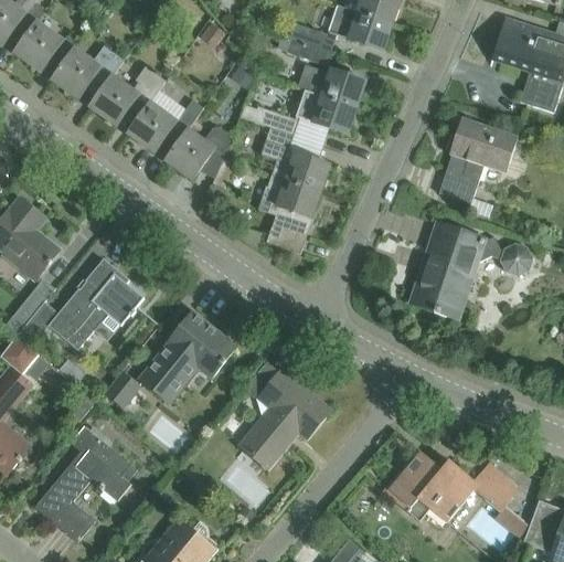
[(19,43),(35,21),(44,8),(34,1),(35,0),(13,0),(11,3),(6,0),(0,0),(0,41),(2,43),(8,35),(19,43)]
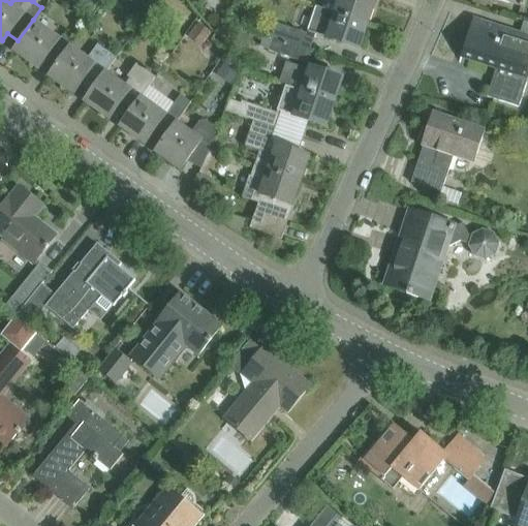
[(336,0),(333,10),(366,22),(372,0),(336,0)]
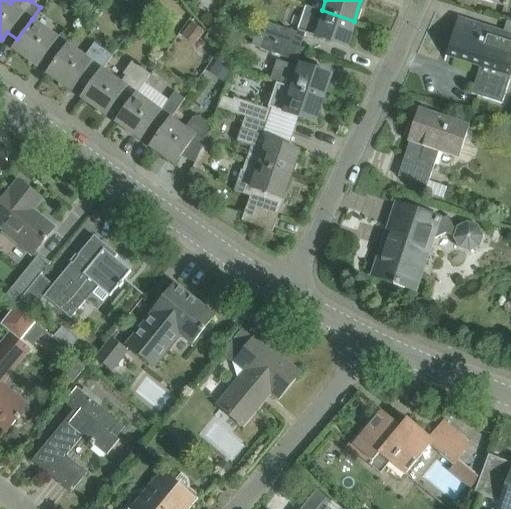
[(304,31),(328,39),(347,45),(347,44),(346,43),(354,21),(322,10),(304,4),(296,29),(281,24),(276,38),(299,46),(304,31)]
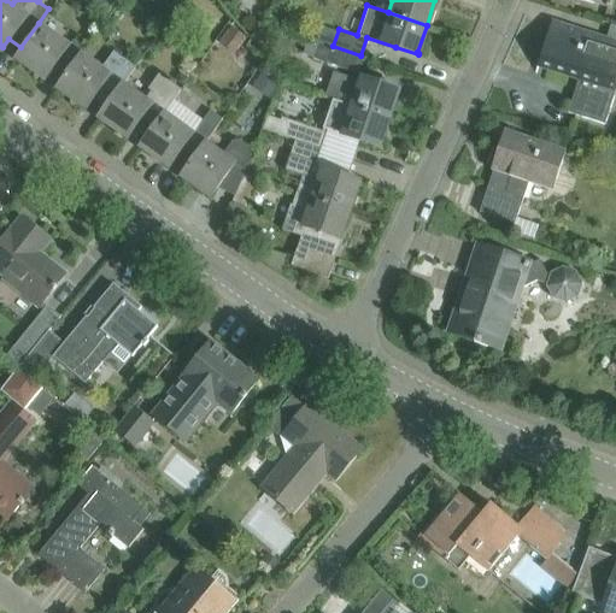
[(539,59),(562,66),(579,71),(565,111),(603,122),(611,95),(615,78),(615,39),(550,19),(534,71),(535,71),(539,59)]
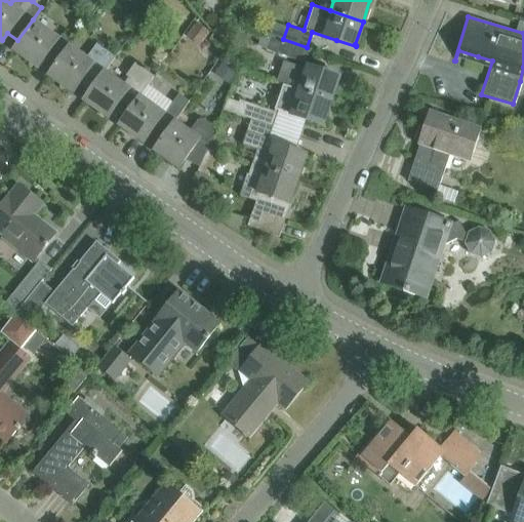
[(33,19),(17,40),(12,47),(38,66),(43,57),(53,65),(68,44),(70,40),(61,34),(58,37),(33,19)]
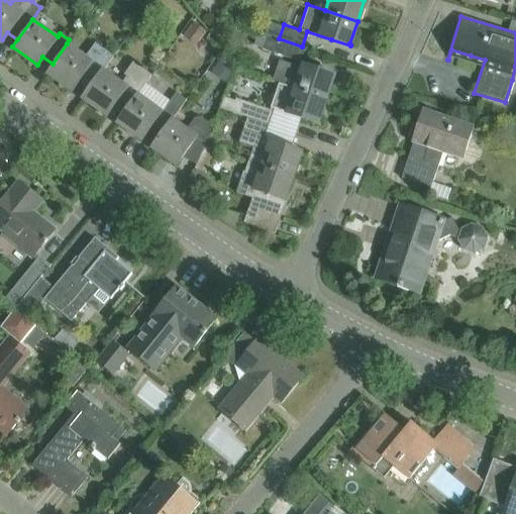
[(193,19),(183,33),(196,42),(206,28),(193,19)]
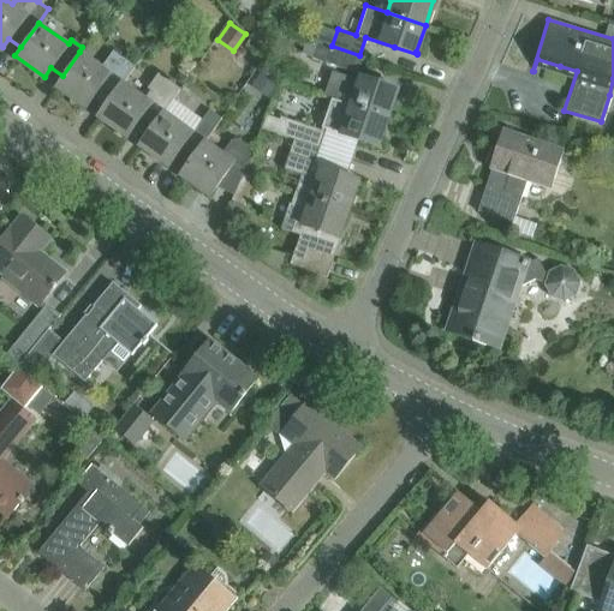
[(359,55),(332,46),(315,40),(304,41),(300,51),(310,55),(355,71),(359,55)]
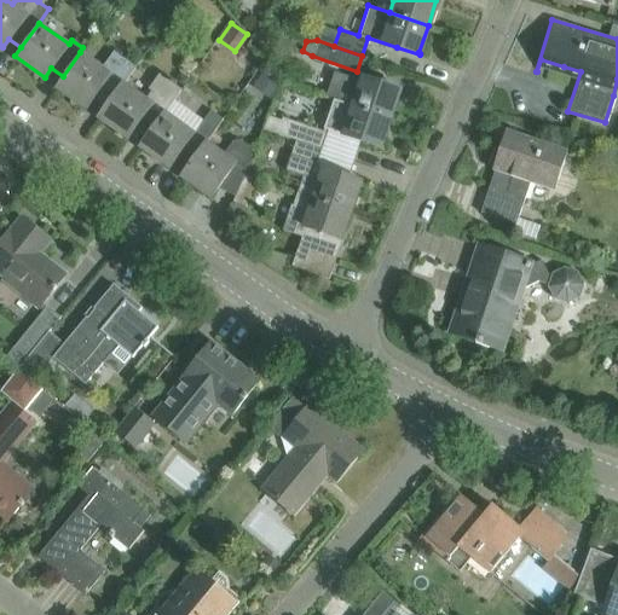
[(113,48),(100,67),(80,52),(63,76),(56,86),(86,106),(92,98),(104,105),(121,81),(125,77),(134,64),(113,48)]
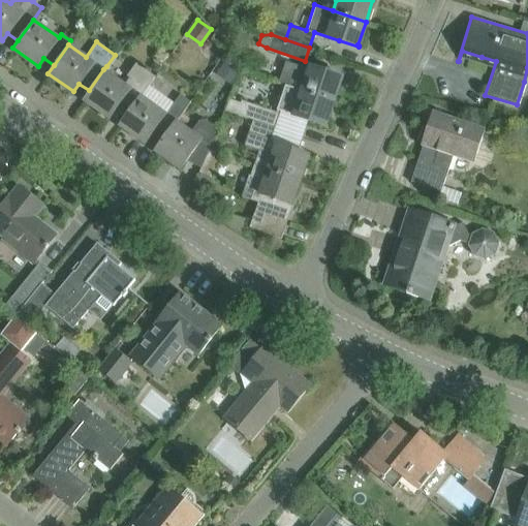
[(284,83),(284,84),(332,100),(340,76),(341,76),(342,75),(308,64),(307,67),(284,60),(278,81),(284,83)]
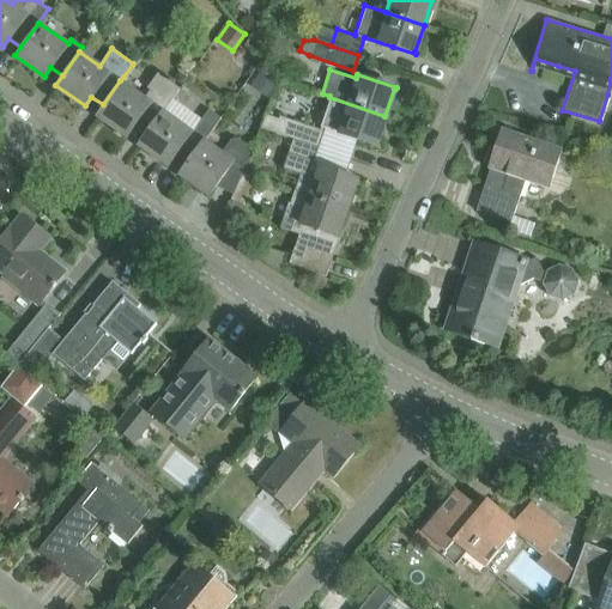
[(120,80),(103,104),(96,114),(126,135),(133,126),(144,134),(171,96),(177,87),(156,72),(145,87),(147,90),(143,97),(120,80)]
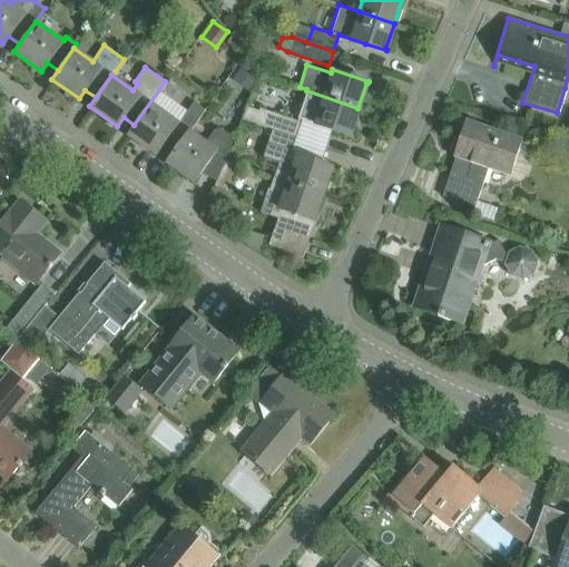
[(186,109),(159,89),(134,125),(128,133),(155,153),(162,145),(172,152),(188,129),(197,117),(204,108),(194,100),(186,109)]
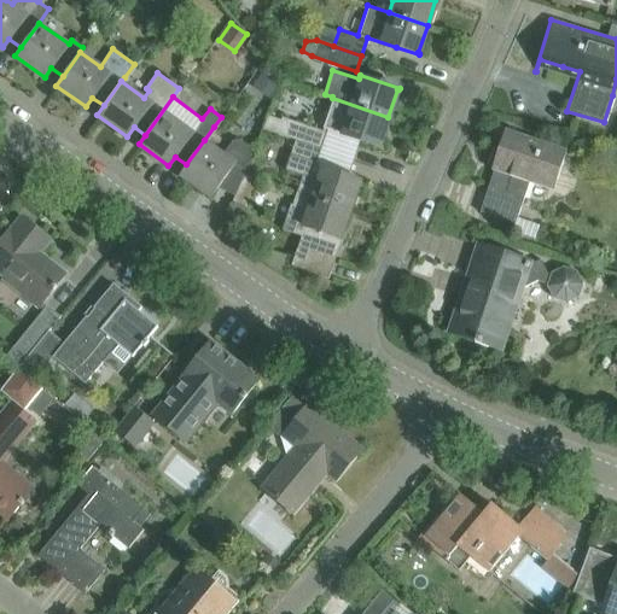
[(379,144),(388,117),(332,98),(322,128),(280,115),(279,117),(267,112),(262,127),(294,138),(333,151),(341,133),(379,146),(380,145),(379,144)]
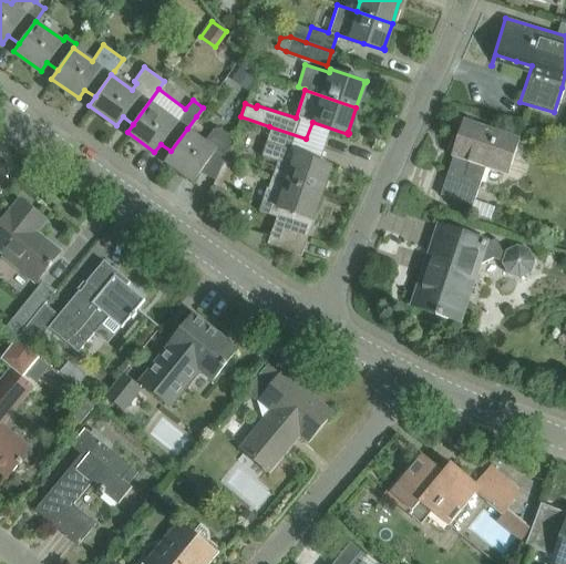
[(480,180),(485,163),(505,170),(516,136),(464,119),(439,193),(472,204),(480,180)]
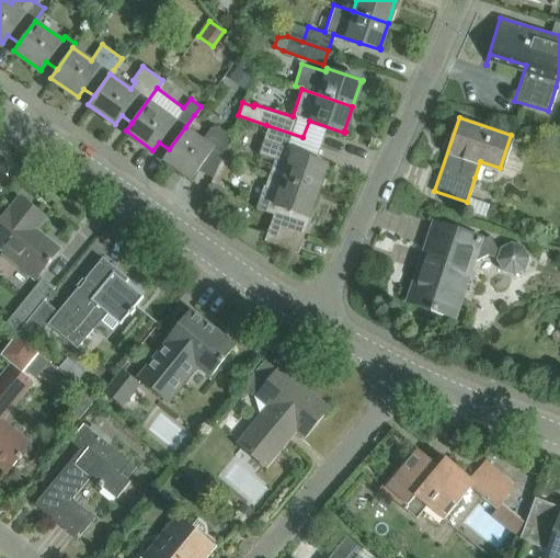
[(213,175),(220,156),(224,149),(230,135),(217,125),(210,126),(201,139),(185,127),(169,149),(163,158),(191,178),(196,169),(213,175)]
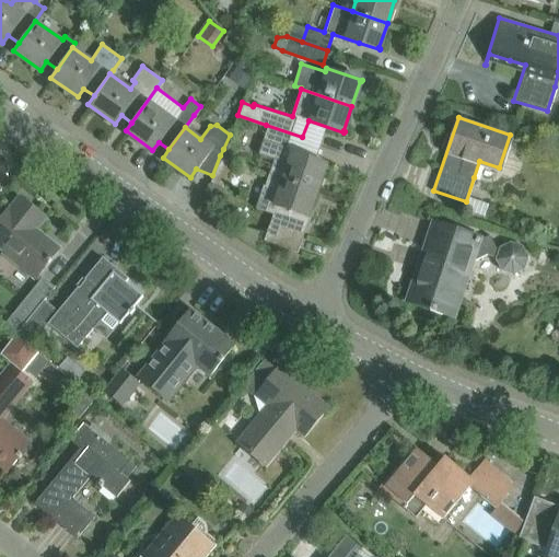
[(326,163),(297,153),(302,137),(266,125),(257,152),(274,158),(268,172),(316,188),(325,164),(326,164),(326,163)]
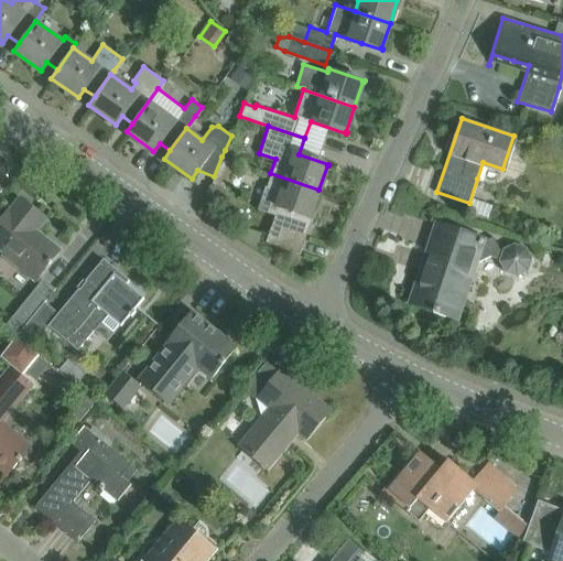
[(236,163),(222,157),(214,176),(212,182),(226,187),(236,163)]
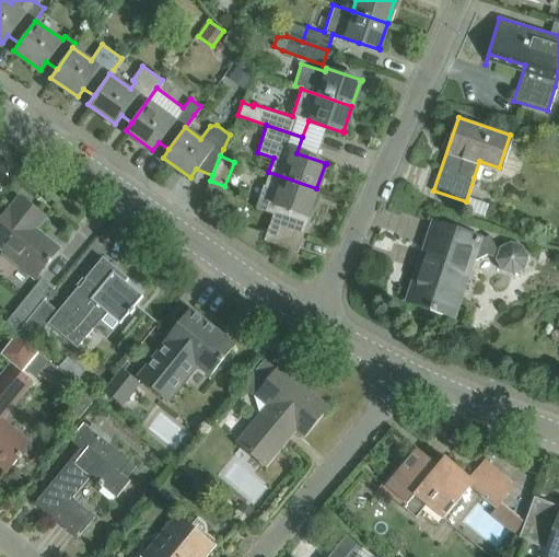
[(307,213),(316,188),(268,172),(265,184),(263,184),(255,207),(271,212),(265,232),(279,236),(277,244),(297,251),(299,244),(297,244),(306,215),(309,216),(309,213),(307,213)]
